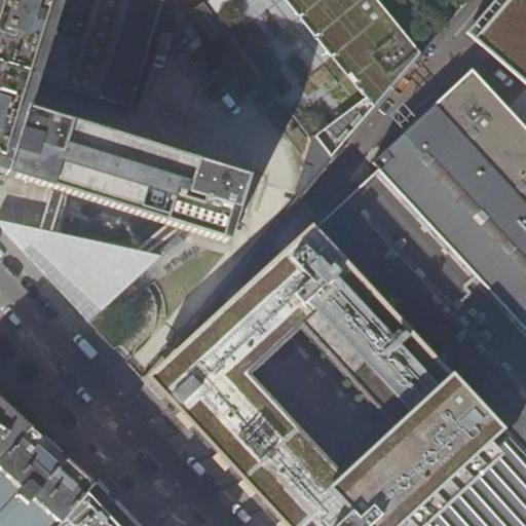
[(129,112),(162,0),(0,0),(0,173),(51,189),(64,193),(50,233),(38,230),(0,221),(0,227),(43,273),(88,323),(160,257),(148,254),(135,251),(58,234),(68,194),(165,225),(180,229),(228,245),(247,182),(29,112),(39,82),(129,112)]
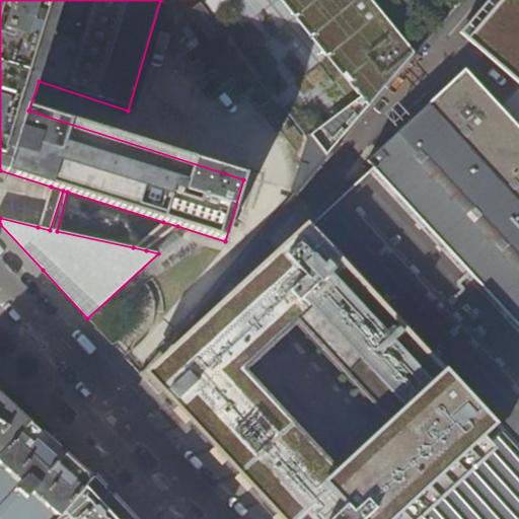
[(283,0),(362,96),(308,137),(326,160),(417,53),(372,0),(283,0)]
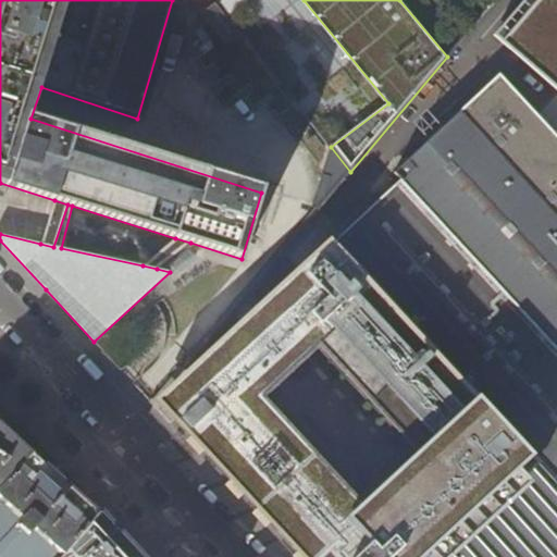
[(556,84),(556,13),(522,49),(556,84)]
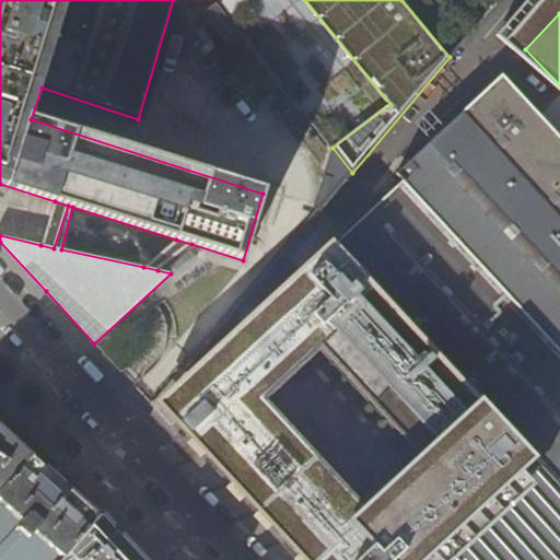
[(334,244),(333,245),(459,386),(559,498),(559,140),(501,77),(396,175),(403,182),(335,245),(334,244)]
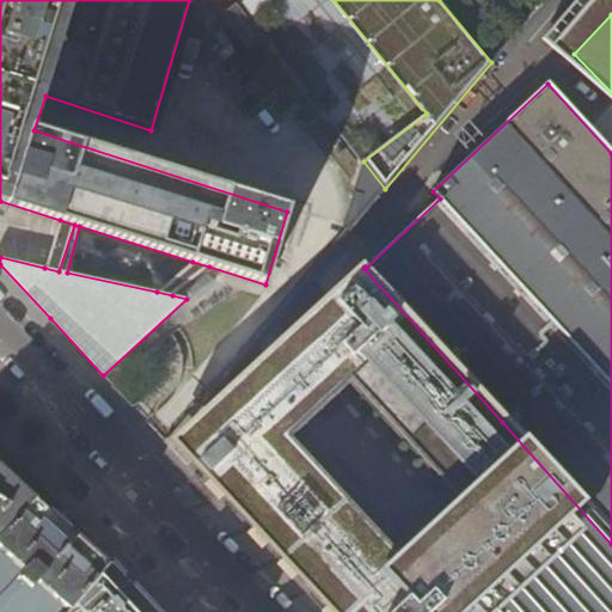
[(347,233),(384,190),(362,163),(340,226),(347,233)]
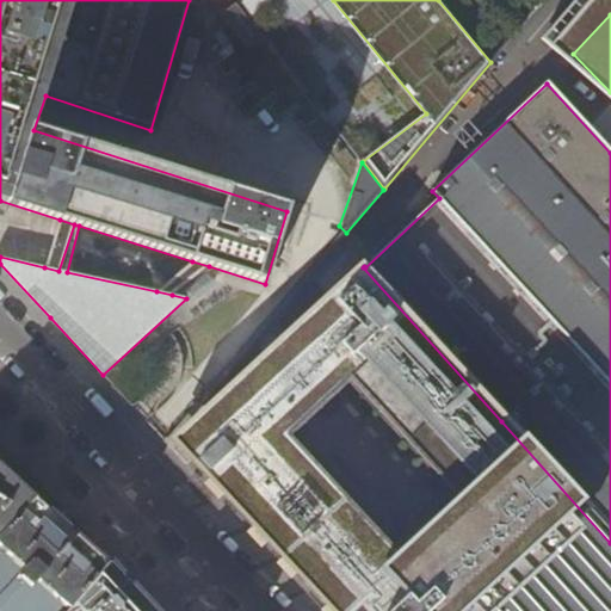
[(74,224),(60,220),(44,267),(59,271),(74,224)]
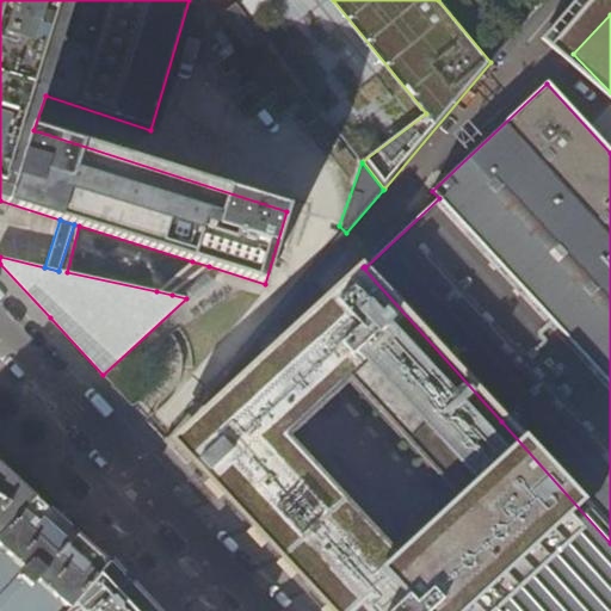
[(192,261),(156,291),(172,295),(209,266),(192,261)]
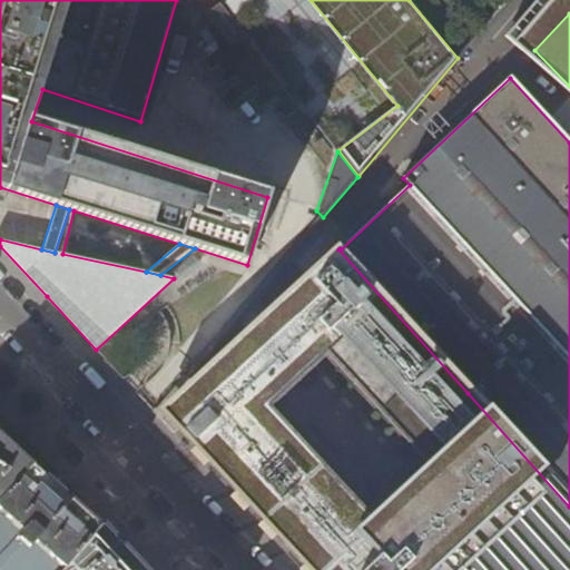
[(569,569),(569,507),(468,393),(338,249),(184,430),(189,436),(239,490),(294,550),(301,557),(293,562),(300,569),(312,569),(313,569),(569,569)]
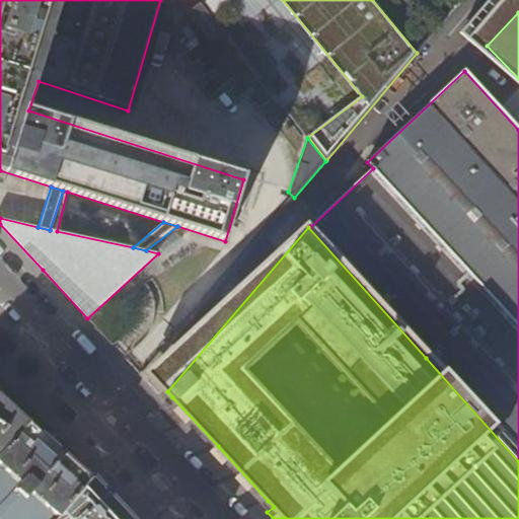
[(0,455),(38,415),(20,395),(0,373),(0,455)]
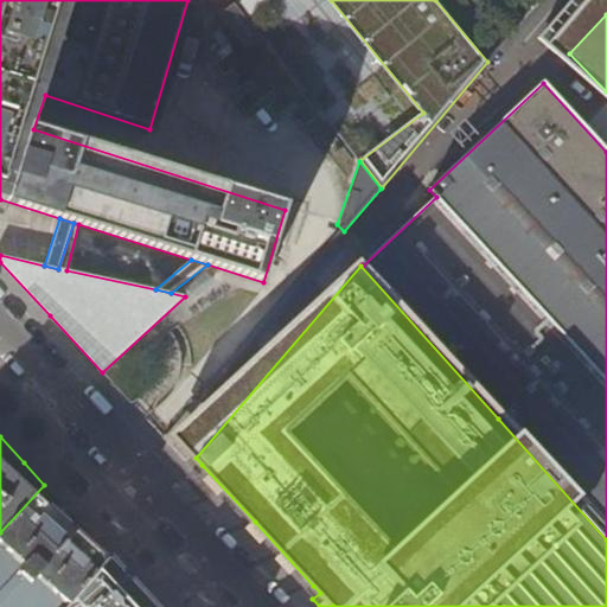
[(81,524),(44,485),(0,532),(0,606),(65,606),(112,557),(81,524)]
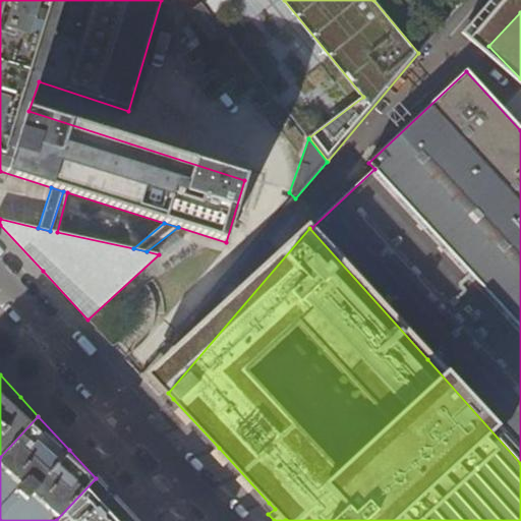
[(134,520),(127,512),(96,478),(56,520),(134,520)]
